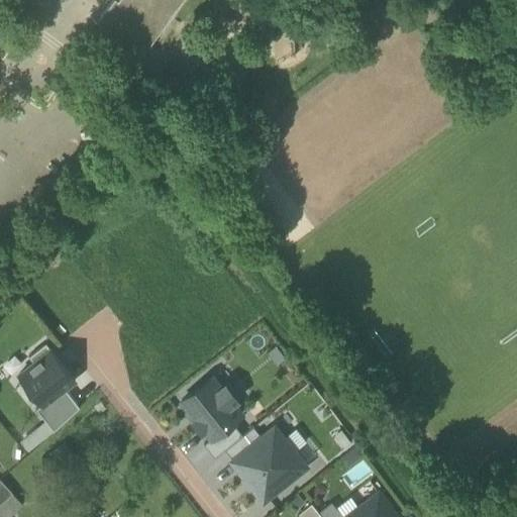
[(181,0),(111,0),(97,20),(142,54),(181,0)]
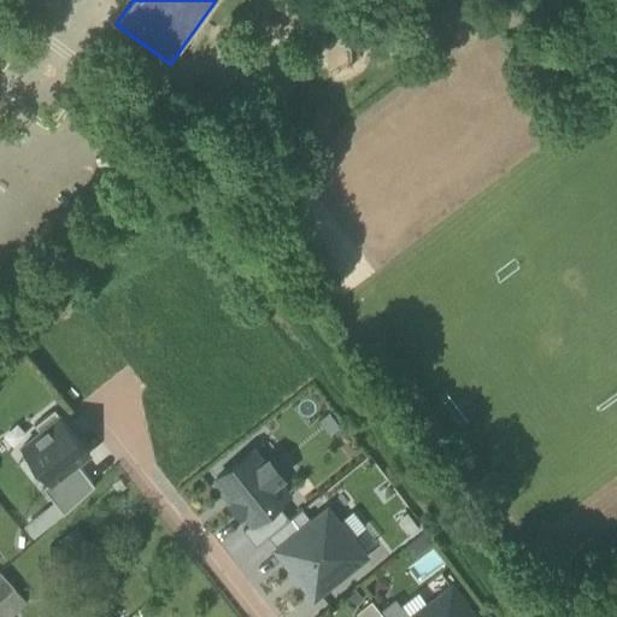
[(35,424),(40,432),(60,416),(54,409),(35,424)]
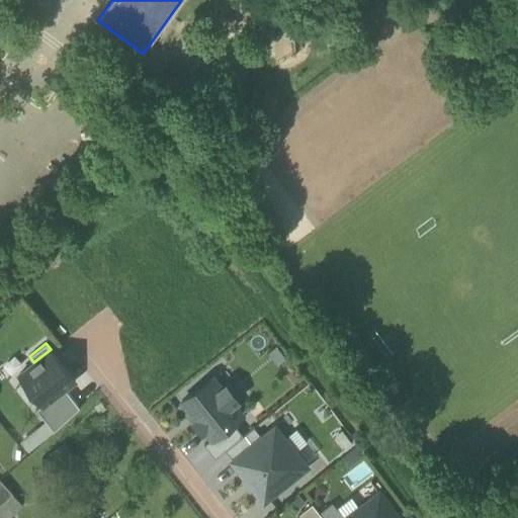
[(276,346),(267,353),(277,365),(286,358),(276,346)]
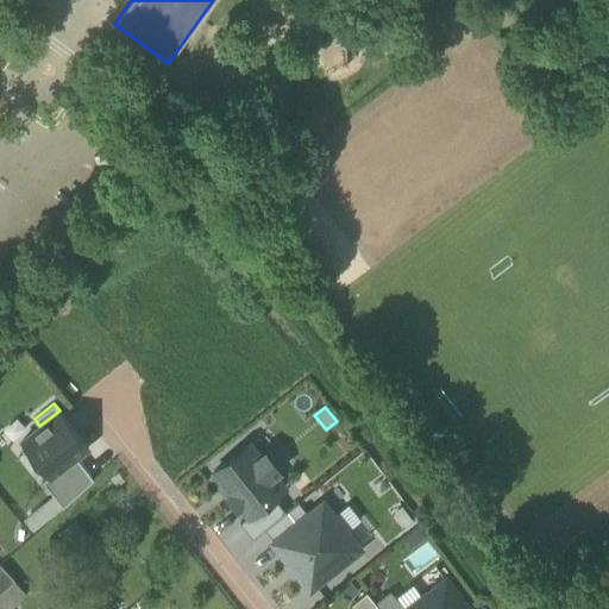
[(88,446),(60,410),(39,426),(22,439),(50,475),(51,476),(76,457),(88,446)]
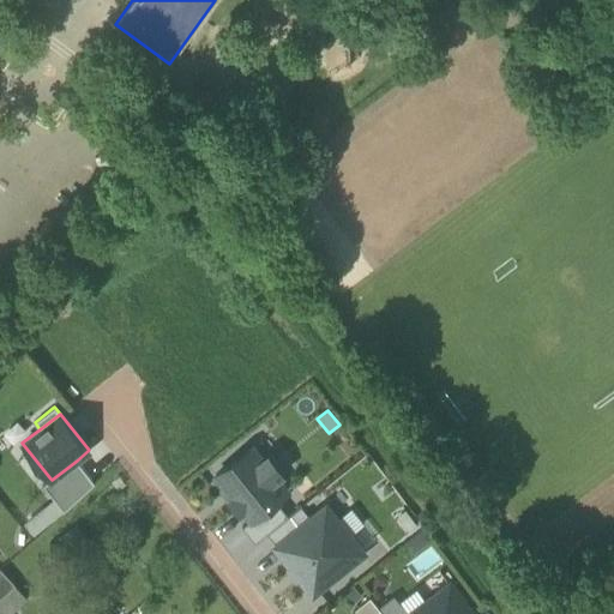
[(244,510),(251,519),(252,519),(276,500),(287,492),(276,476),(281,473),(269,456),(263,461),(251,446),(216,475),(234,498),(230,500),(240,512),(244,510)]
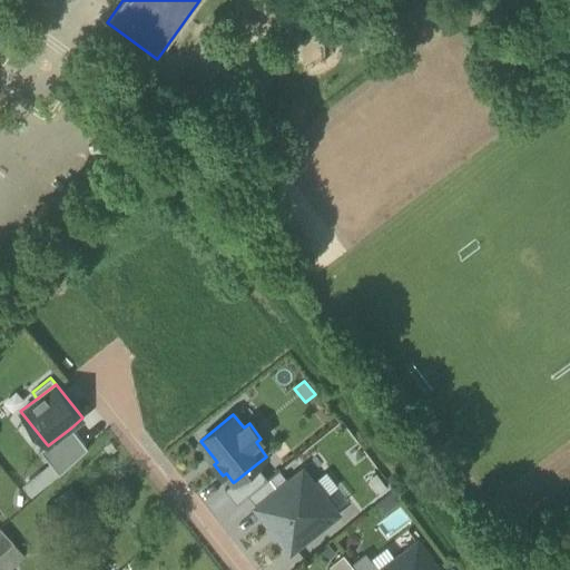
[(88,448),(71,428),(48,445),(47,444),(40,450),(59,474),(88,448)]
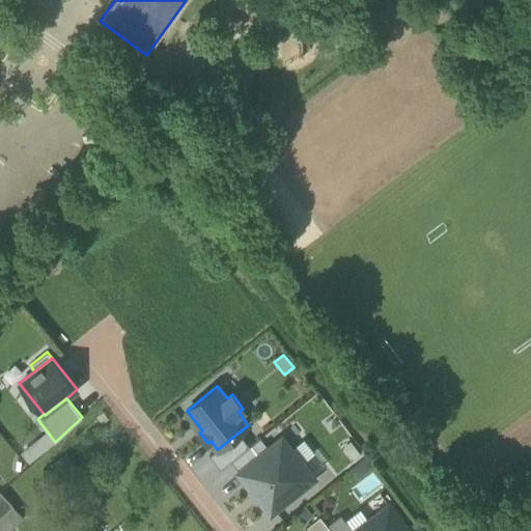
[(220,470),(230,460),(249,446),(239,432),(218,449),(217,449),(208,455),(220,470)]
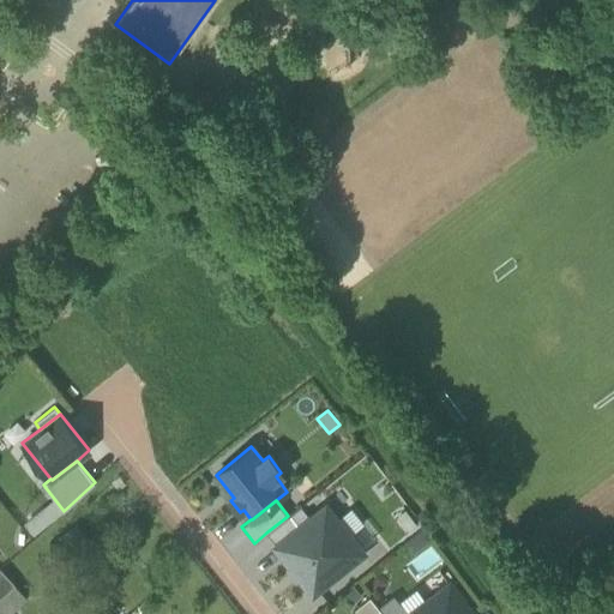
[(266,533),(277,547),(311,519),(300,506),(288,516),(266,533)]
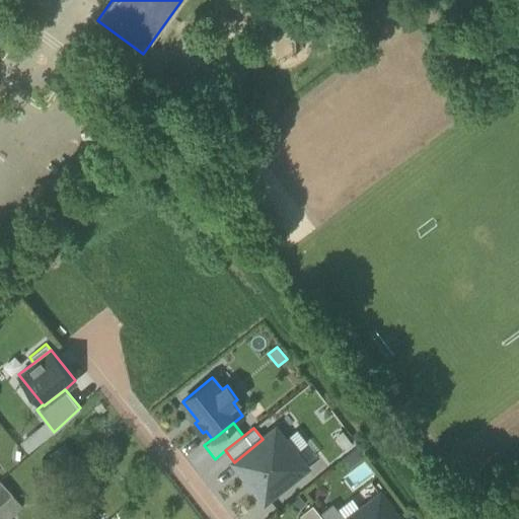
[(234,462),(249,480),(252,477),(257,485),(254,488),(252,490),(263,502),(306,467),(304,465),(291,449),(289,451),(283,444),(286,442),(284,440),(276,429),(263,439),(234,462)]
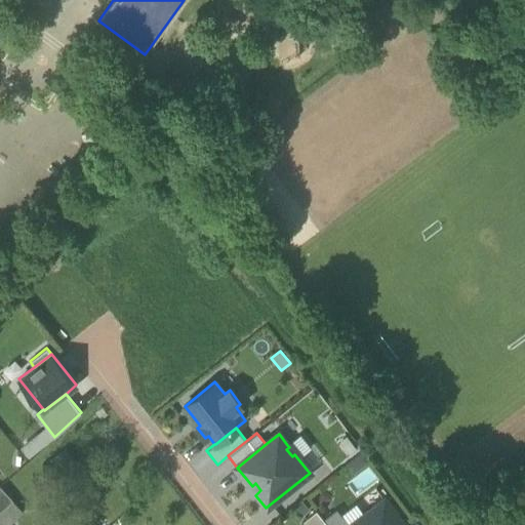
[(321,459),(300,434),(287,445),(289,447),(286,449),(292,456),(294,454),(308,471),(321,459)]
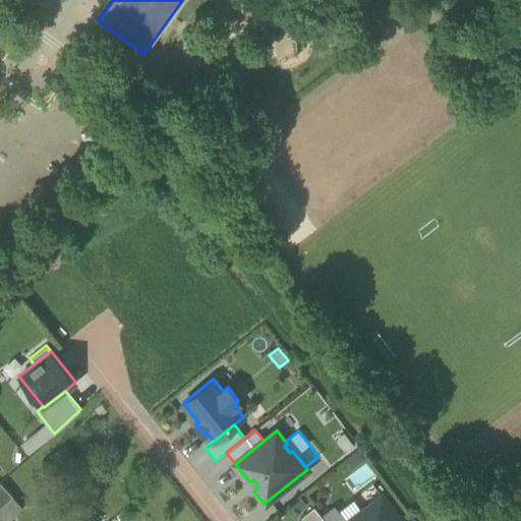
[(354,446),(344,432),(336,438),(346,452),(354,446)]
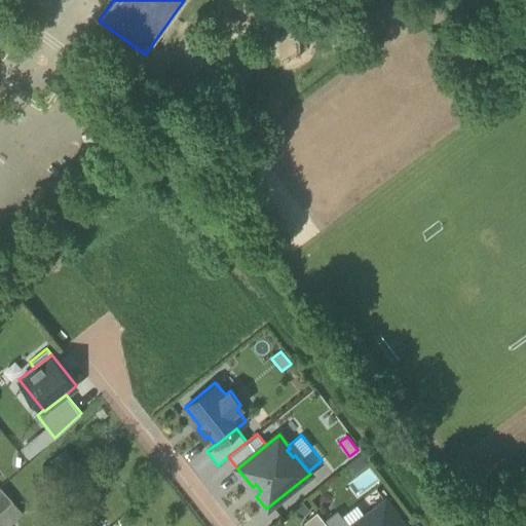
[(353,476),(371,461),(363,451),(345,465),(353,476)]
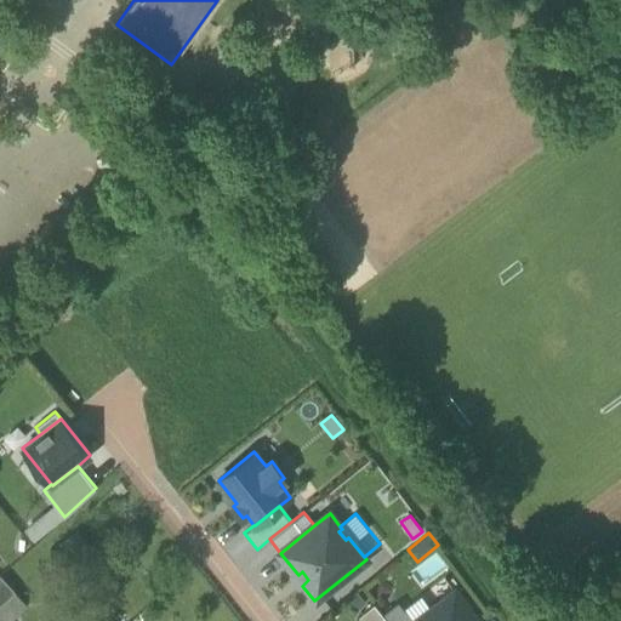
[(302,571),(298,575),(305,584),(308,580),(302,571)]
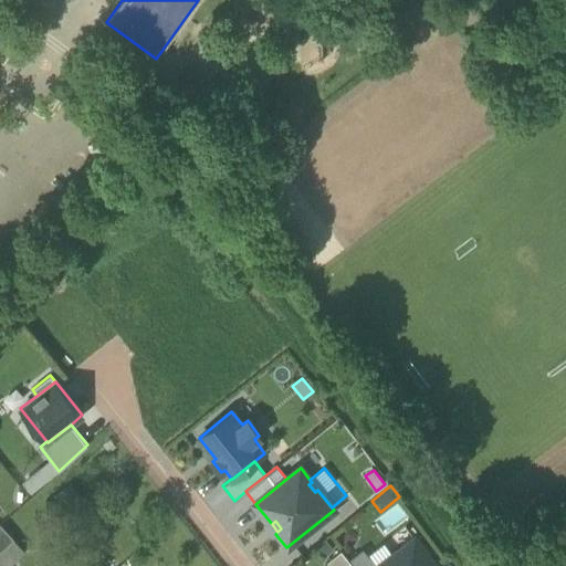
[(0,524),(0,523),(0,551),(14,538),(0,524)]
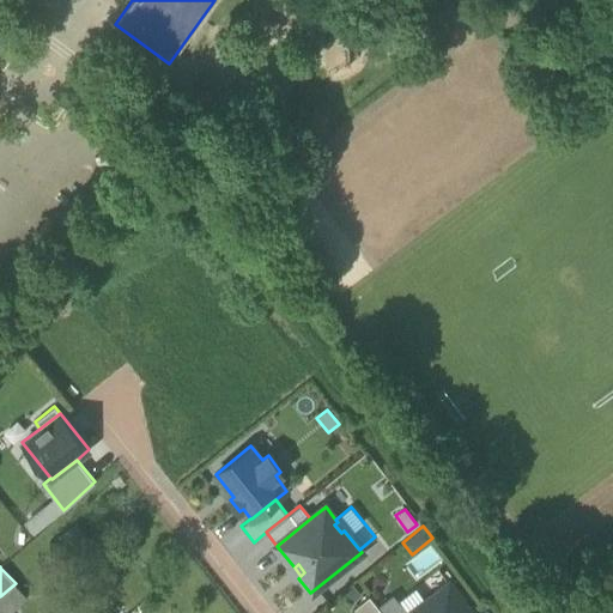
[(8,612),(28,596),(16,583),(0,596),(0,608),(4,612),(8,612)]
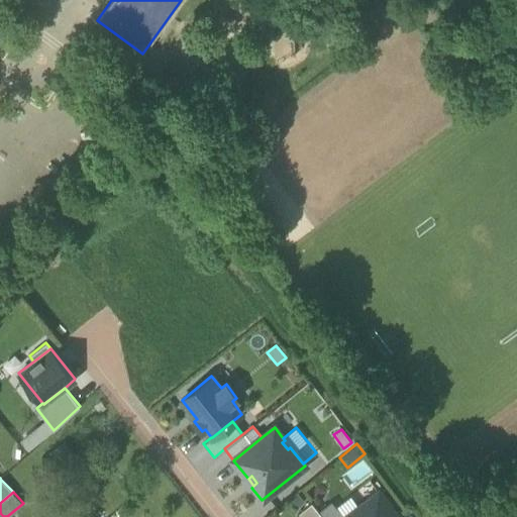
[(344,516),(398,516),(379,492),(362,505),(344,516)]
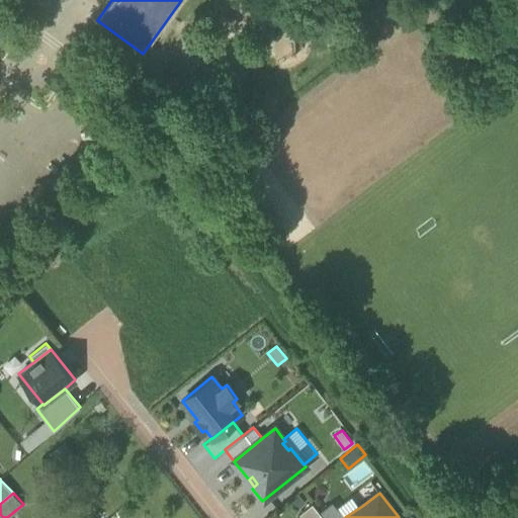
[(353,495),(336,508),(344,517),(345,517),(362,506),(353,495)]
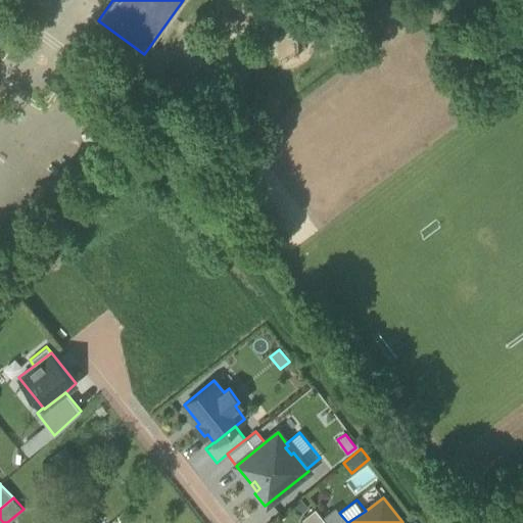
[(322,518),(326,522),(347,522),(339,513),(335,508),(322,518)]
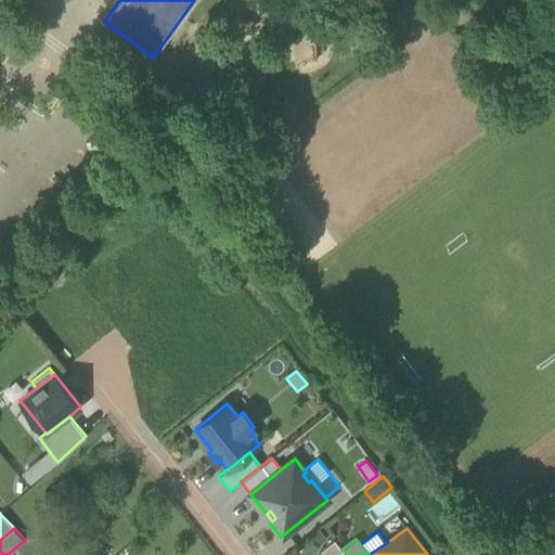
[(346,554),(341,550),(334,540),(321,551),(323,554),(346,554)]
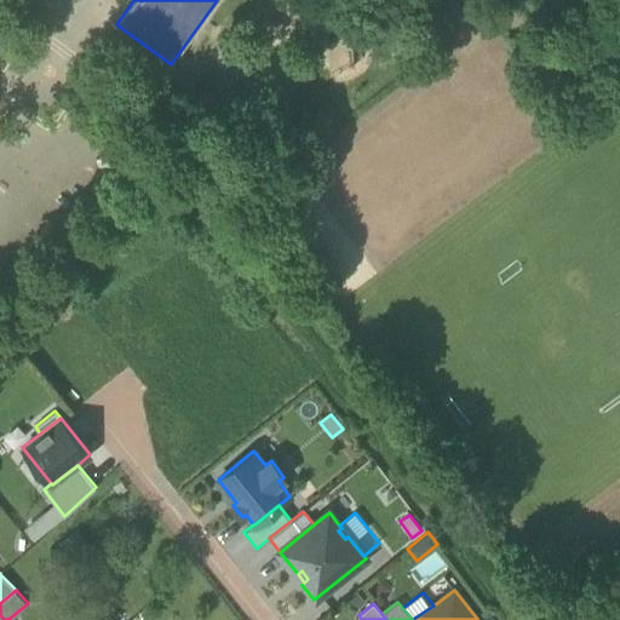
All buildings are outlined.
